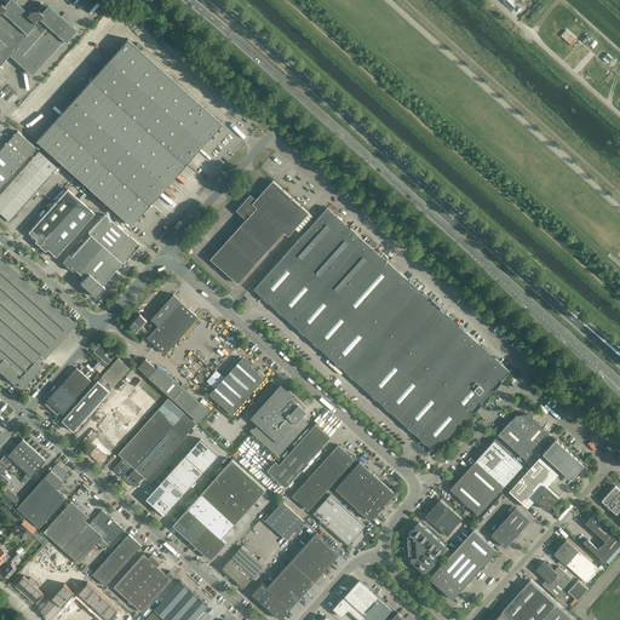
[(504,0),(505,0),(503,3),(512,12),(511,10),(517,4),(516,3),(517,0),(504,0)]
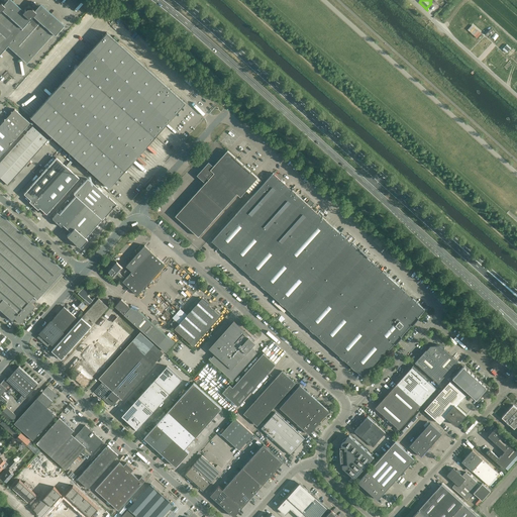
[(0,52),(8,43),(28,62),(61,25),(40,7),(36,12),(29,5),(22,13),(9,1),(5,6),(0,1),(0,52)]
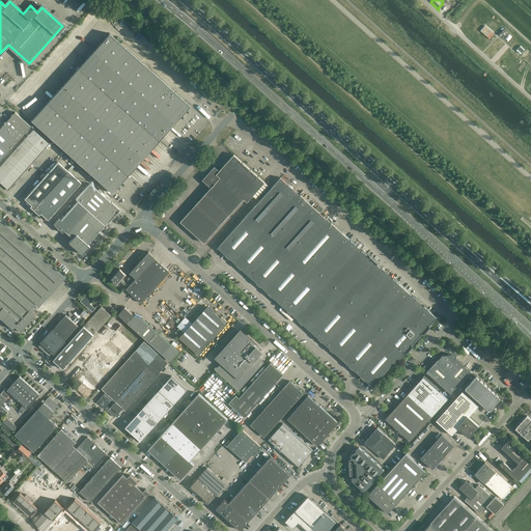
[(76,14),(81,18),(86,10),(83,8),(86,4),(84,2),(76,14)]
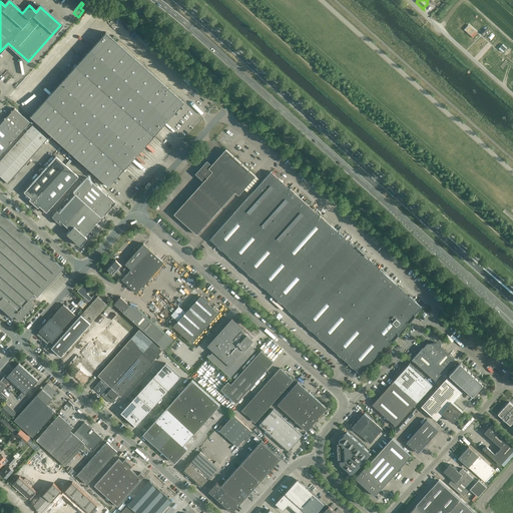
[(128,25),(122,30),(126,35),(132,30),(128,25)]
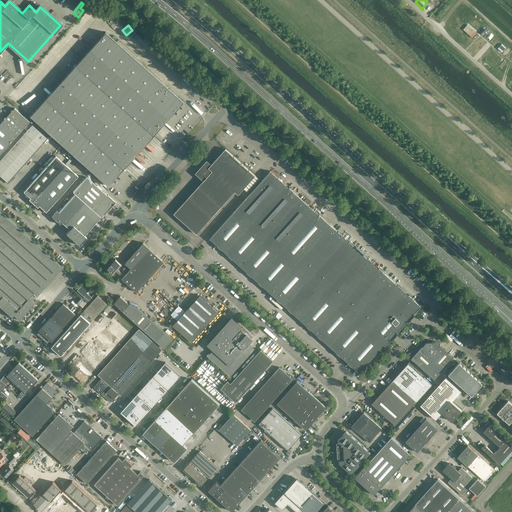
[(106,33),(31,116),(108,186),(183,103),(106,33)]
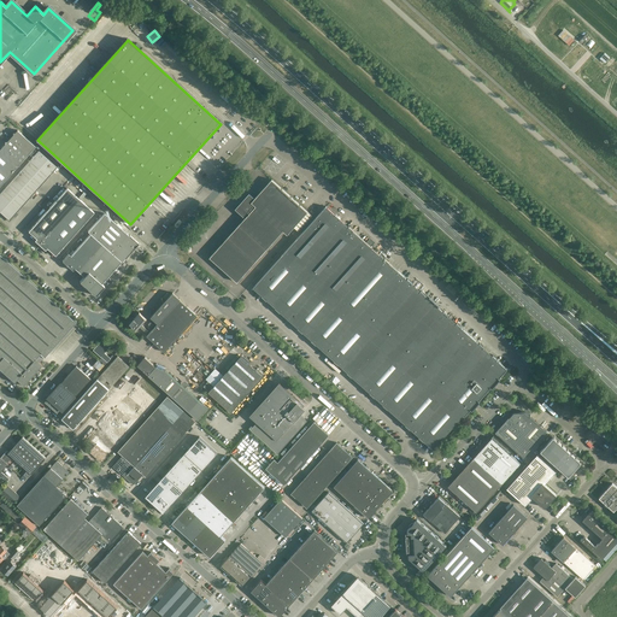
[(12,137),(10,140),(28,156),(36,147),(18,130),(16,130),(16,133),(13,133),(13,135),(11,135),(12,137)]
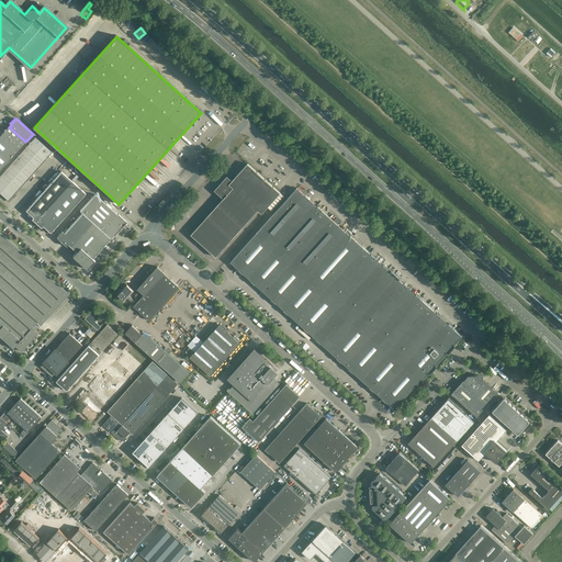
[(25,142),(9,127),(7,127),(7,128),(4,130),(6,131),(1,135),(18,150),(25,142)]
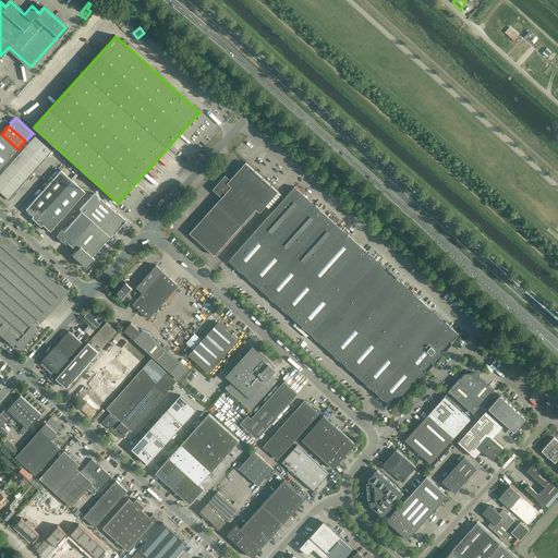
[(1,134),(0,135),(0,168),(17,149),(1,134)]
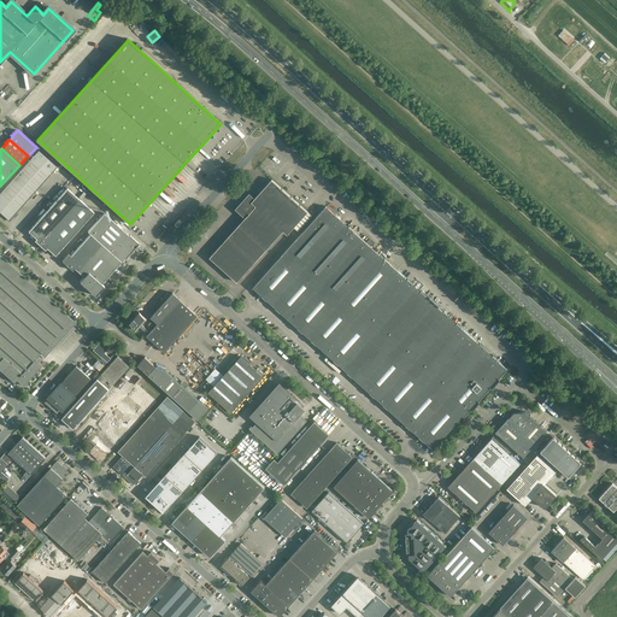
[(39,152),(0,193),(0,211),(0,212),(48,160),(39,152)]
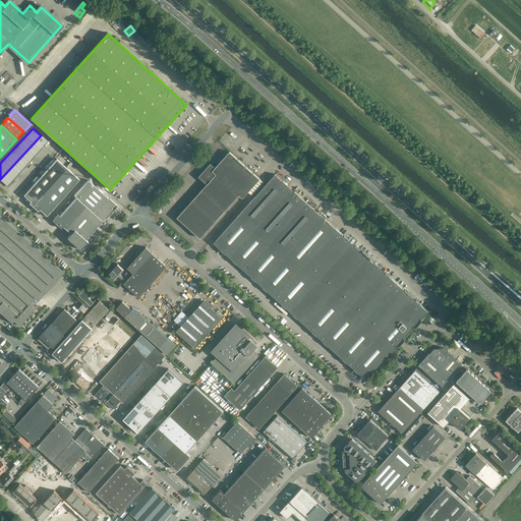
[(49,143),(10,186),(18,193),(57,152),(49,143)]
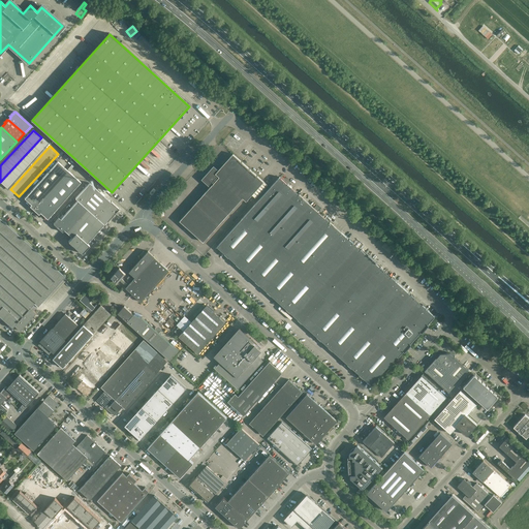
[(246,200),(252,194),(255,198),(268,185),(263,182),(232,154),(218,170),(214,167),(206,176),(214,183),(180,221),(204,242),(243,197),(246,200)]
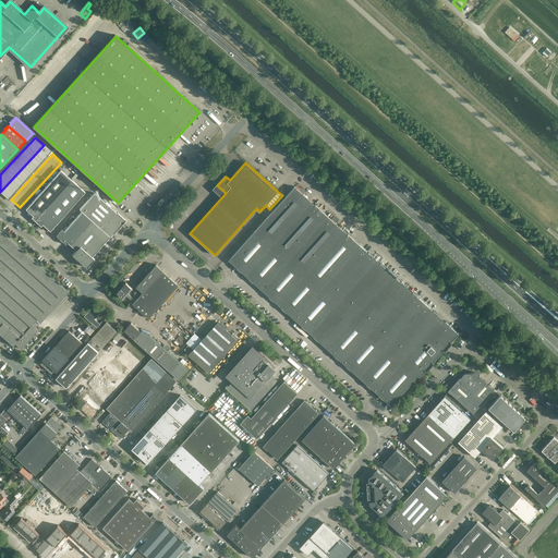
[(46,184),(60,169),(59,168),(44,183),(46,184)]
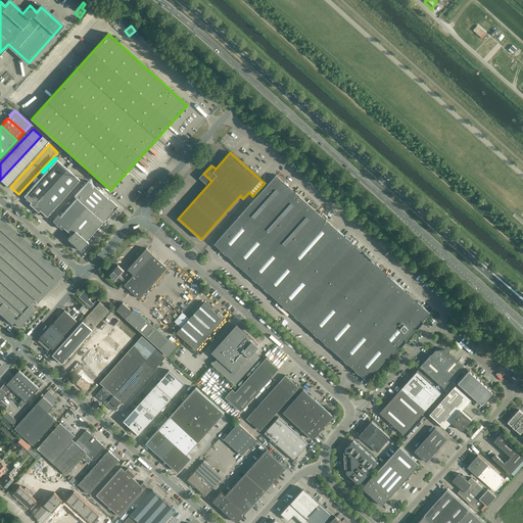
[(30,204),(33,206),(34,208),(68,171),(57,159),(33,187),(32,188),(25,196),(32,202),(30,204)]
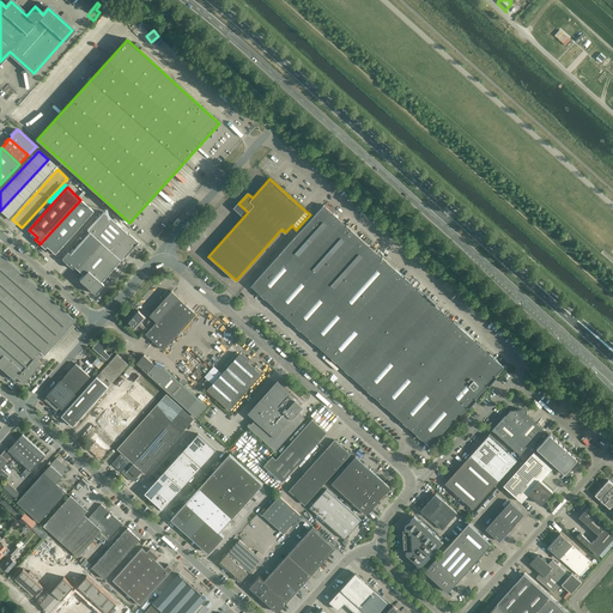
[(80,200),(40,244),(46,248),(47,247),(55,254),(68,240),(68,238),(70,238),(93,212),(80,200)]
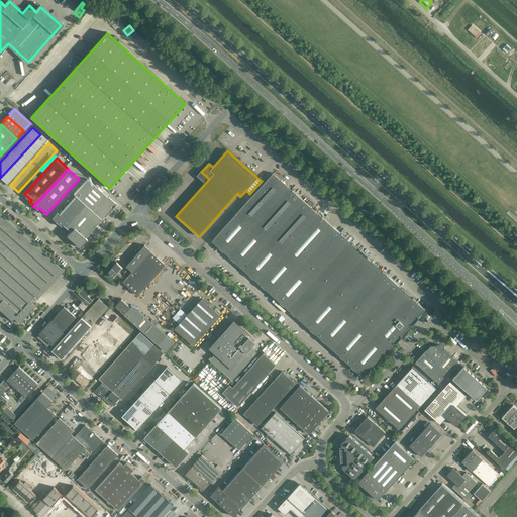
[(264,184),(242,207),(257,220),(289,186),(281,179),(281,180),(273,173),(264,184)]
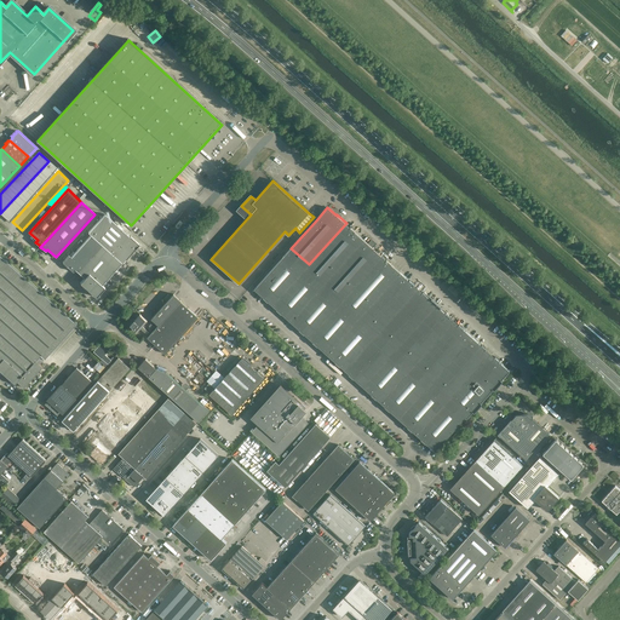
[(103,246),(122,264),(124,264),(141,246),(131,237),(122,230),(124,230),(119,225),(119,227),(105,214),(89,234),(91,235),(103,246)]
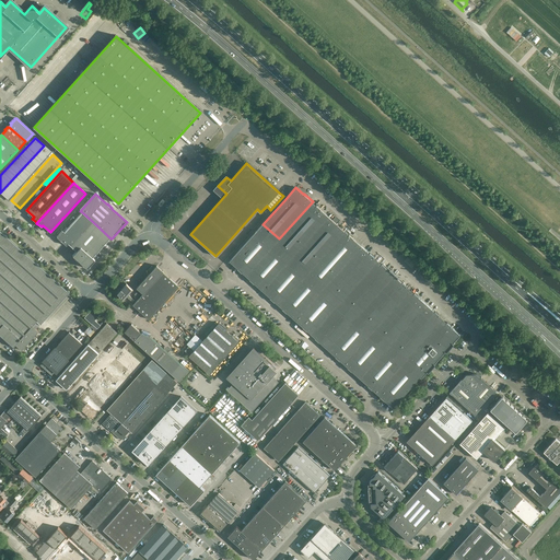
[(313,201),(279,238),(295,253),(328,217),(321,209),(313,201)]
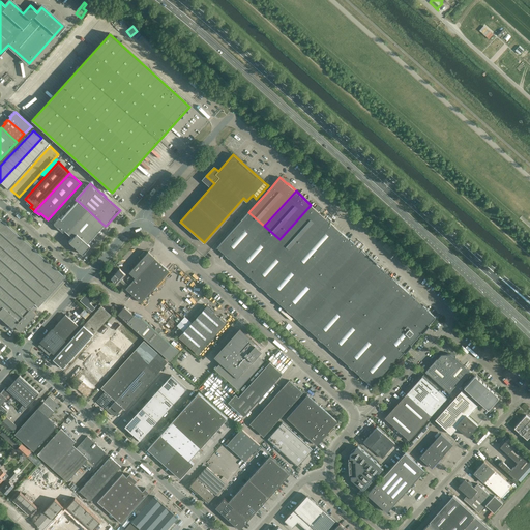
[(64,231),(66,233),(88,210),(78,201),(61,219),(59,218),(54,225),(63,233),(64,231)]
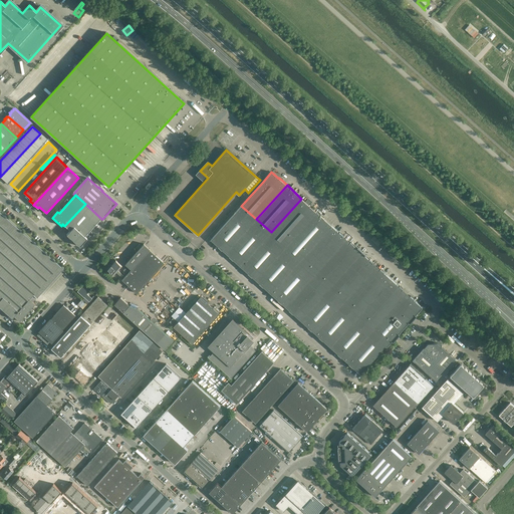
[(301,199),(271,232),(286,246),(316,212),(309,205),(309,206),(301,199)]
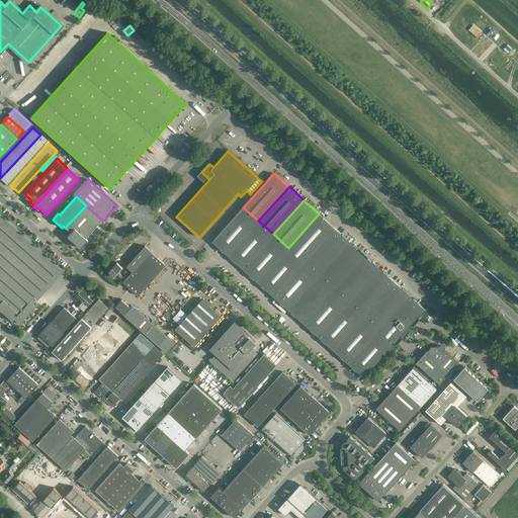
[(86,205),(65,228),(71,233),(67,237),(80,249),(88,240),(86,239),(102,221),(86,205)]
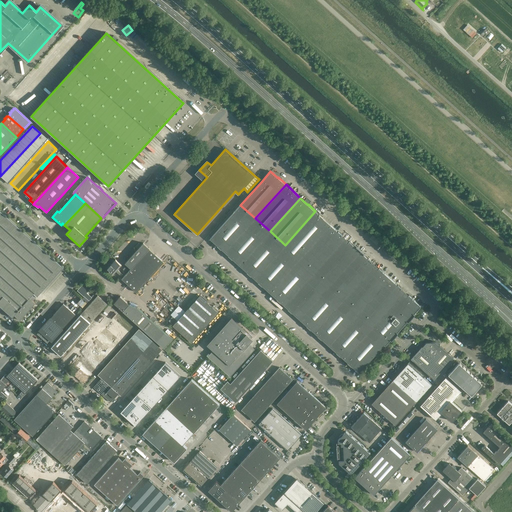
[(217,246),(220,248),(221,249),(223,247),(227,250),(255,218),(240,205),(210,238),(218,245),(217,246)]
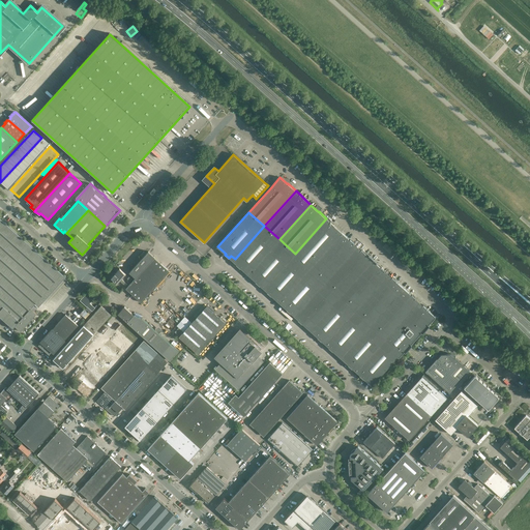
[(65,277),(0,218),(0,317),(12,328),(15,326),(20,331),(36,314),(34,312),(65,277)]
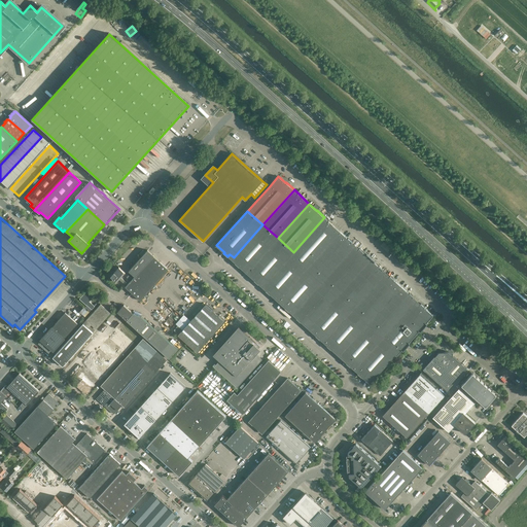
[(324,217),(293,252),(309,266),(340,232),(332,224),(324,217)]
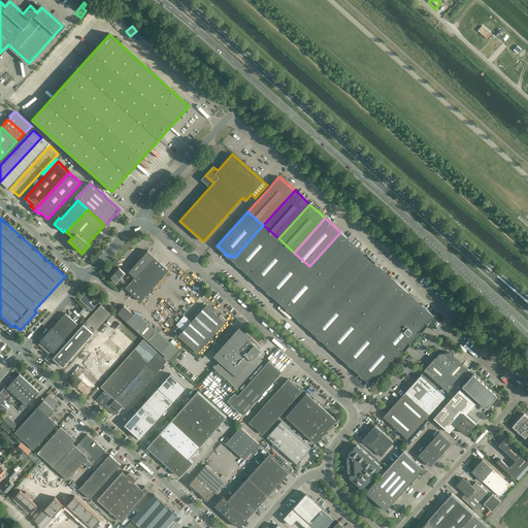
[(278,238),(263,225),(234,258),(238,261),(235,264),(239,267),(248,273),(278,238)]
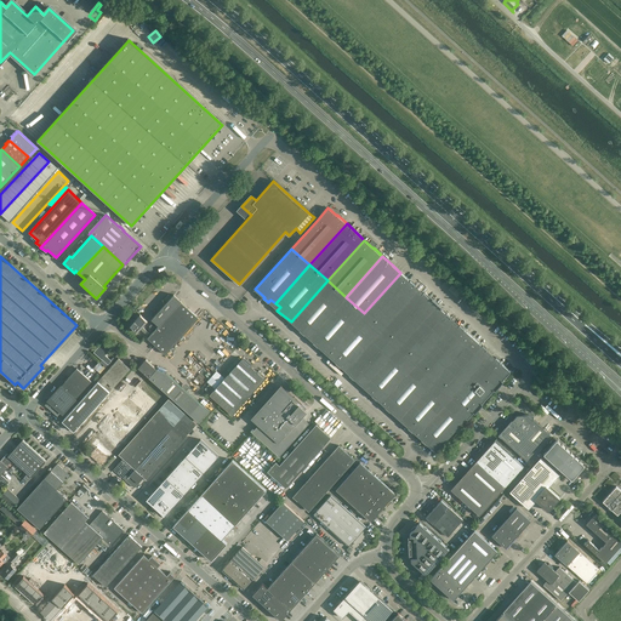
[(400,273),(364,313),(382,330),(419,288),(410,280),(400,273)]
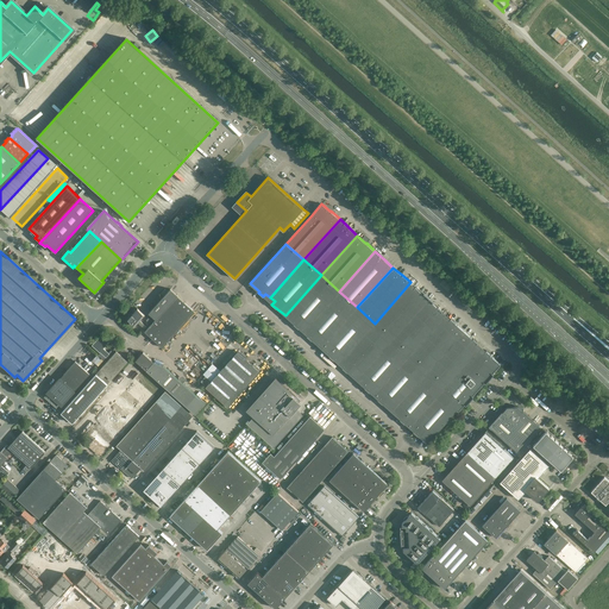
[(339,292),(321,275),(286,315),(294,324),(299,328),(301,325),(306,328),(339,292)]
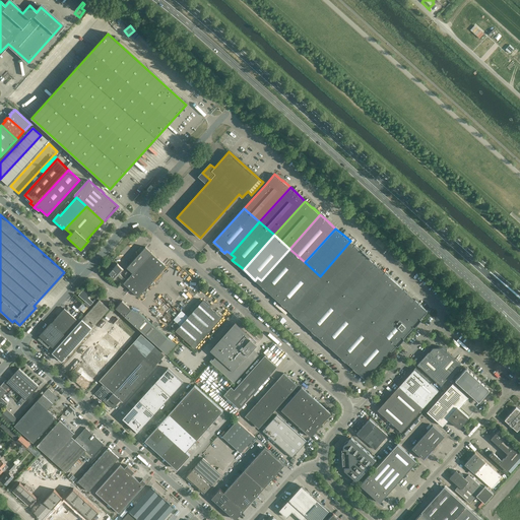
[(350,241),(320,276),(334,289),(366,255),(358,249),(359,248),(350,241)]
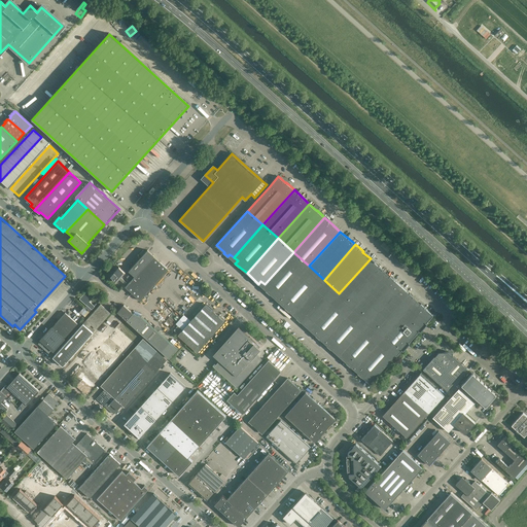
[(147,250),(142,255),(129,271),(135,276),(126,287),(140,301),(169,270),(153,256),(153,255),(147,250)]
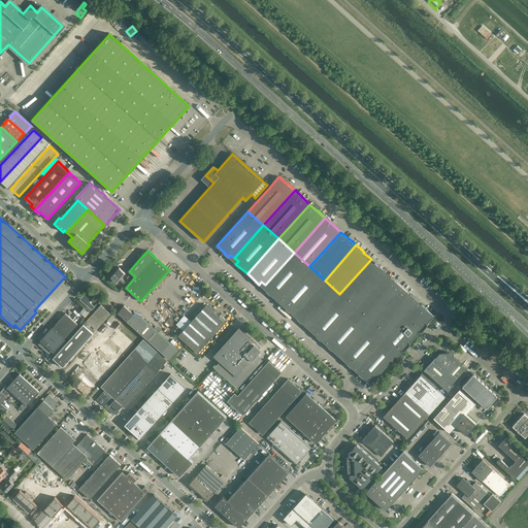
[(309,266),(294,253),(265,285),(268,289),(266,291),(270,295),(270,294),(277,301),(309,266)]
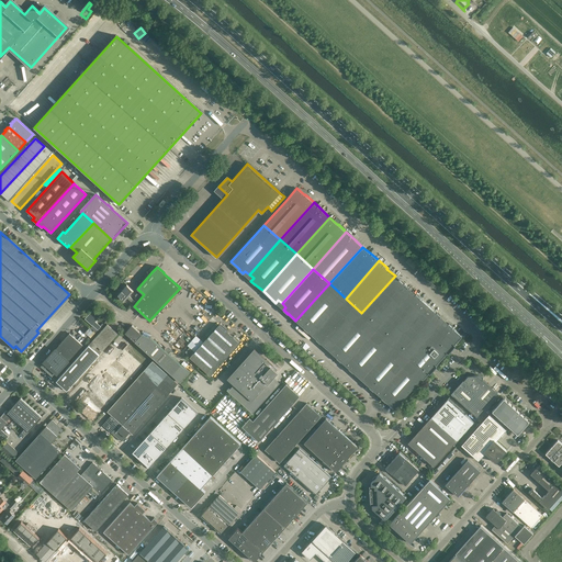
[(395,276),(361,313),(378,327),(412,290),(404,283),(403,283),(395,276)]
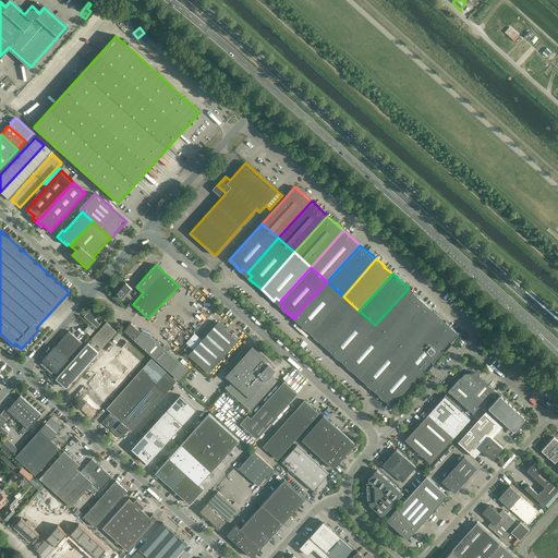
[(343,296),(327,281),(293,318),(302,326),(306,330),(308,327),(312,330),(343,296)]
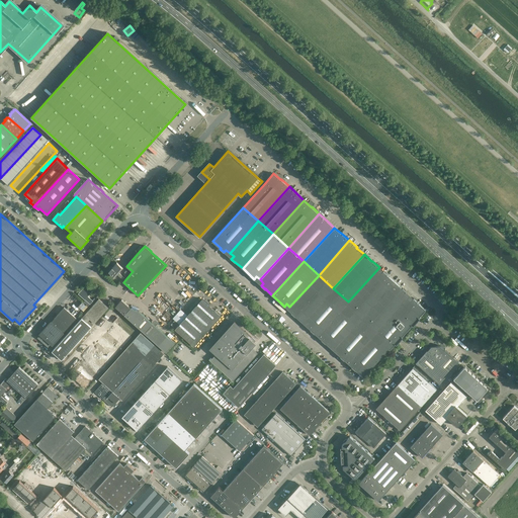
[(122,268),(116,262),(112,267),(118,272),(122,268)]
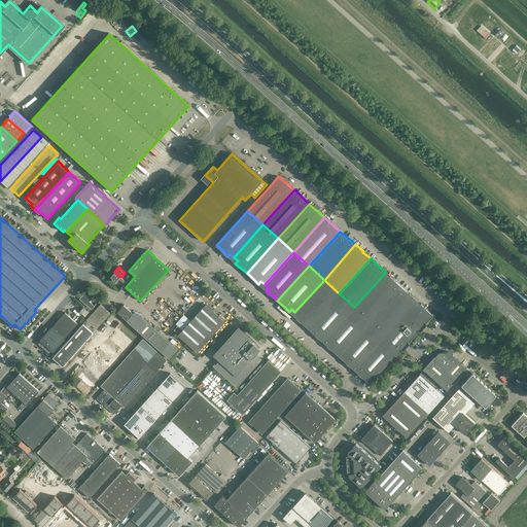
[(120,277),(114,272),(110,277),(116,282),(119,279),(125,285),(127,283),(120,277)]
